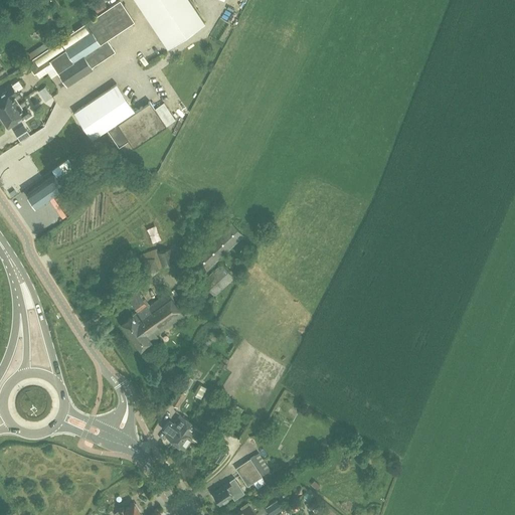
[(92,66),(115,51),(107,39),(134,22),(120,0),(51,45),(48,40),(26,54),(29,60),(27,62),(34,73),(51,61),(67,87),(94,69),(92,66)]
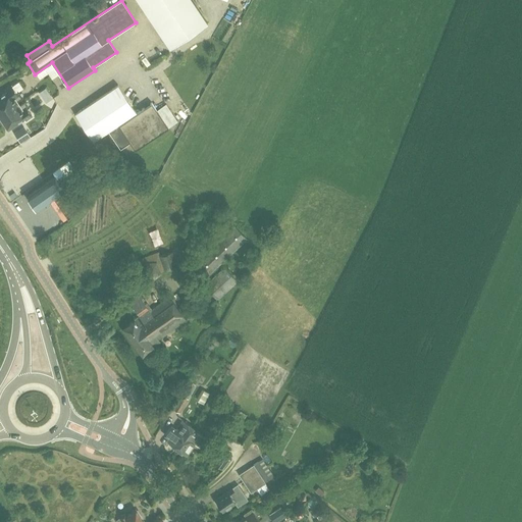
[(99,0),(93,4),(100,14),(109,9),(102,0),(99,0)]
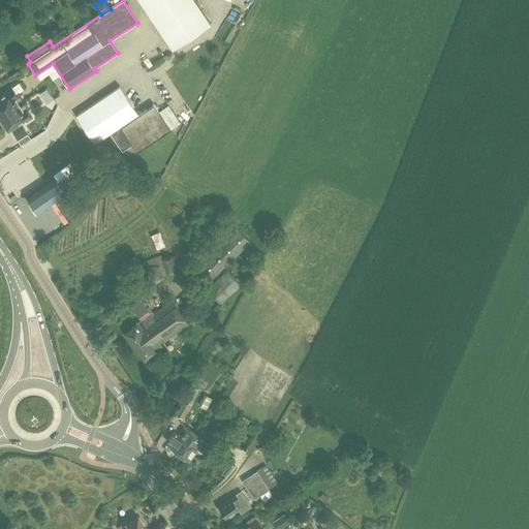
[(138,0),(172,50),(211,24),(194,0),(138,0)]
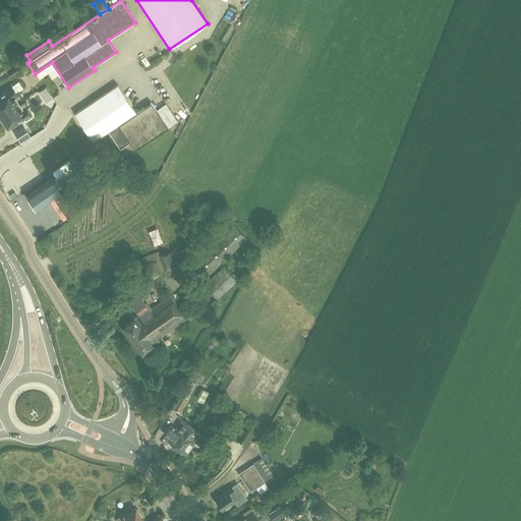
[(129,142),(134,150),(177,121),(166,104),(157,110),(152,102),(136,112),(118,84),(74,113),(93,140),(109,130),(120,149),(129,142)]
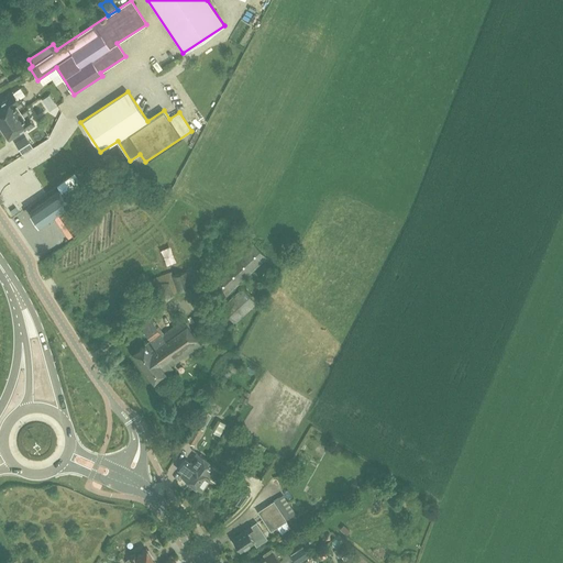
[(0,103),(0,123),(0,124),(20,111),(19,109),(25,105),(20,96),(17,97),(13,92),(7,97),(8,99),(0,103)]
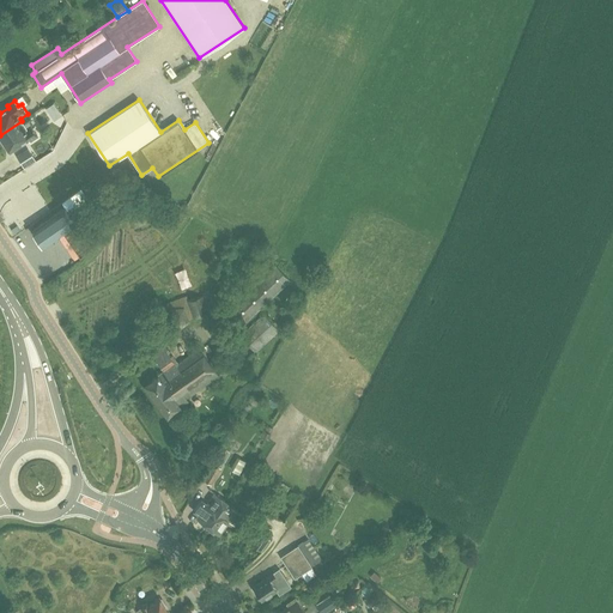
[(0,135),(10,151),(30,138),(31,140),(37,135),(32,127),(36,126),(30,117),(23,122),(22,121),(0,135)]
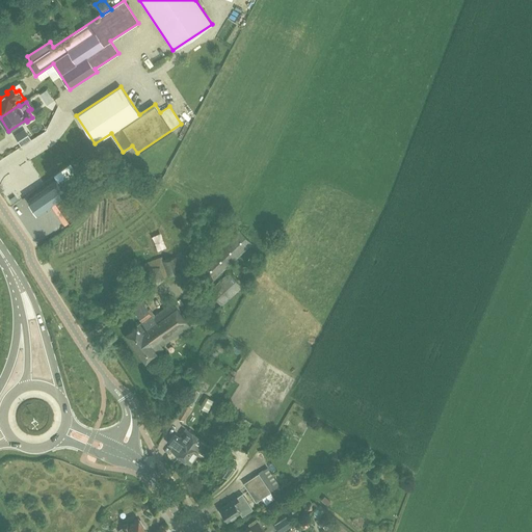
[(27,134),(18,140),(21,145),(31,139),(27,134)]
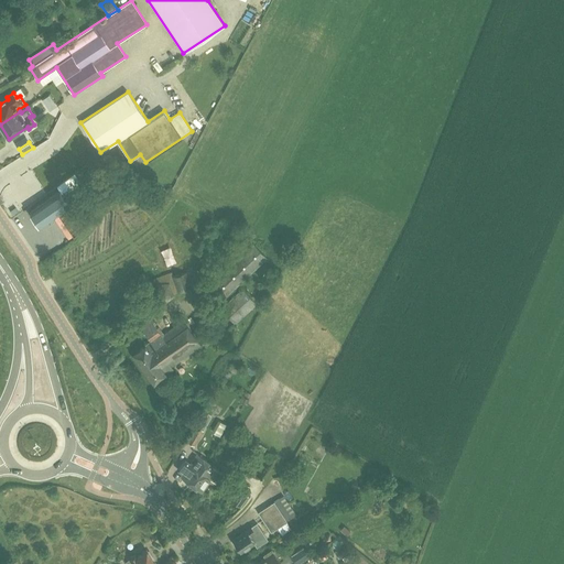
[(62,190),(29,212),(40,227),(72,203),(62,190)]
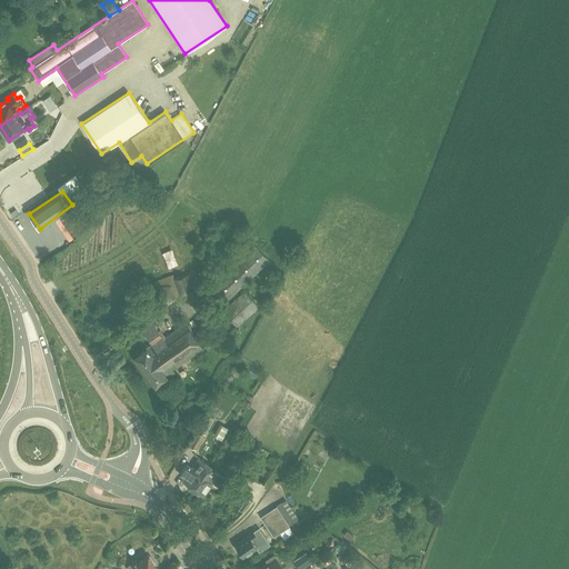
[(17,198),(0,209),(0,213),(7,223),(26,210),(17,198)]
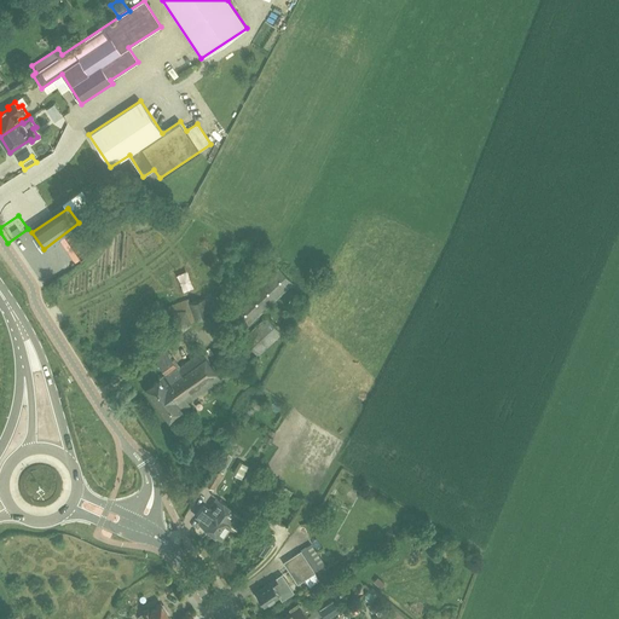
[(30,264),(40,281),(63,267),(58,260),(53,261),(50,254),(30,264)]
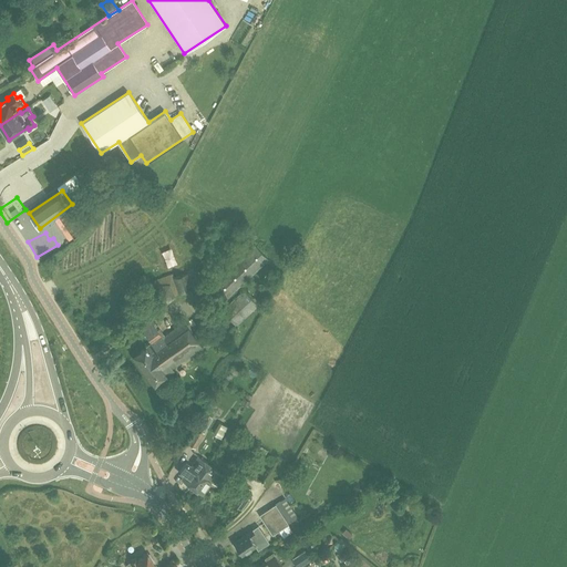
[(206,290),(220,306),(268,260),(255,245),(206,290)]
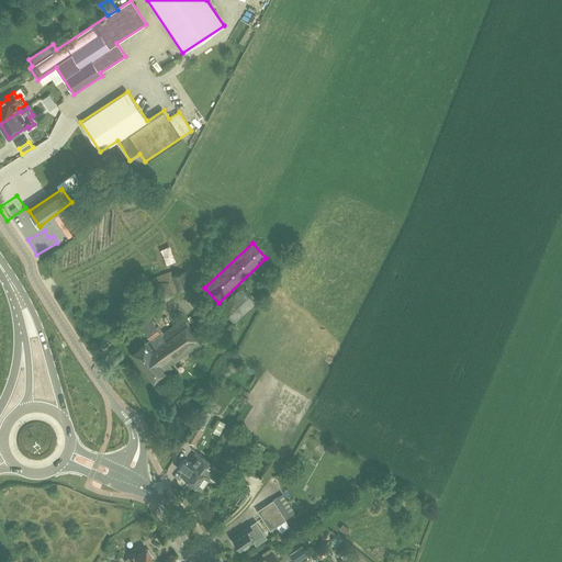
[(171,270),(150,278),(145,296),(157,305),(161,302),(164,303),(175,294),(173,293),(178,290),(191,285),(186,271),(172,274),(171,270)]
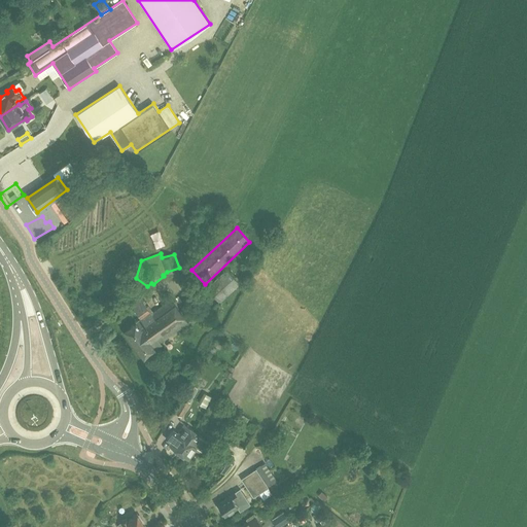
[(207,288),(219,303),(240,284),(239,282),(241,281),(237,276),(236,277),(232,272),(230,273),(226,270),(207,288)]
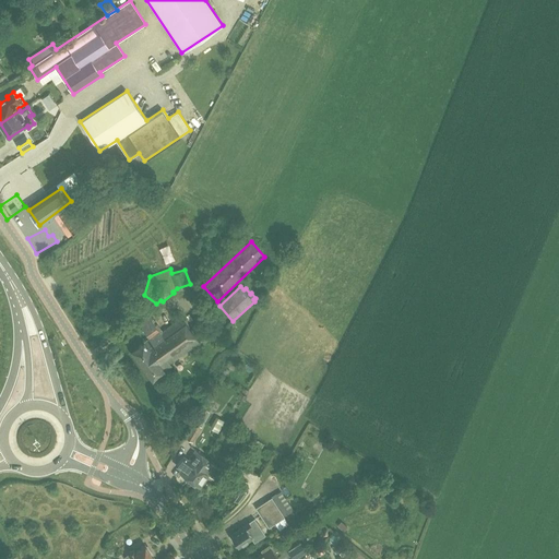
[(146,371),(153,380),(171,367),(169,364),(200,343),(181,317),(162,331),(151,316),(139,323),(150,339),(132,351),(138,359),(139,358),(147,370),(146,371)]
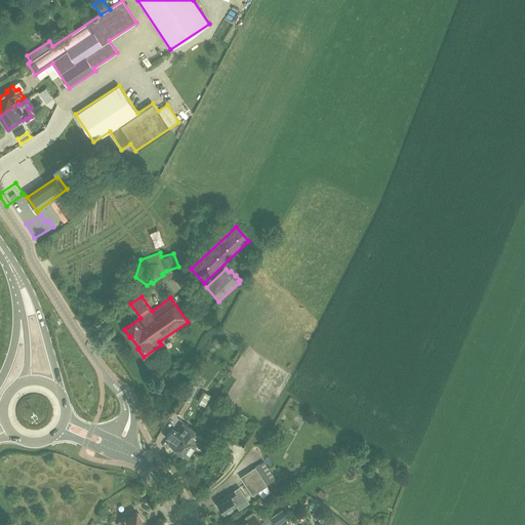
[(173,411),(182,415),(190,400),(188,399),(191,395),(185,392),(173,411)]
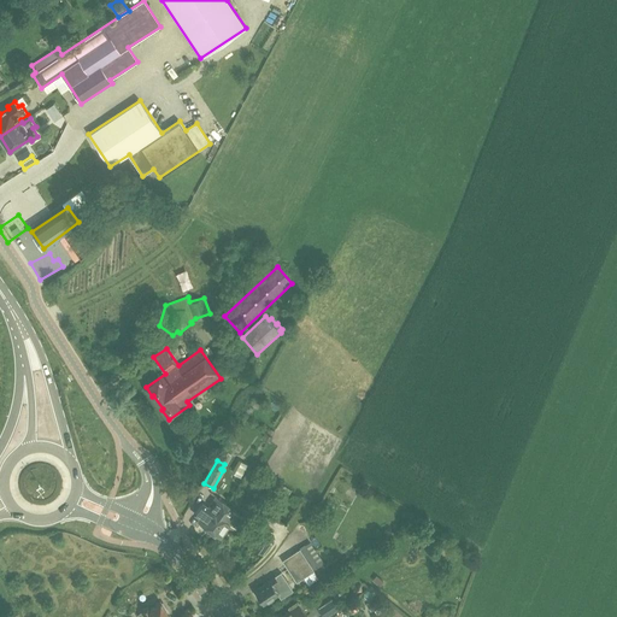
[(234,472),(241,477),(248,464),(241,460),(234,472)]
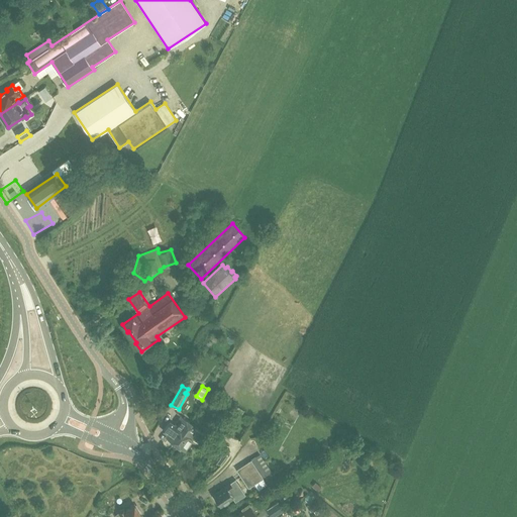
[(188,422),(181,416),(174,426),(170,423),(165,430),(164,430),(164,431),(168,434),(166,436),(176,443),(181,436),(179,434),(188,422)]
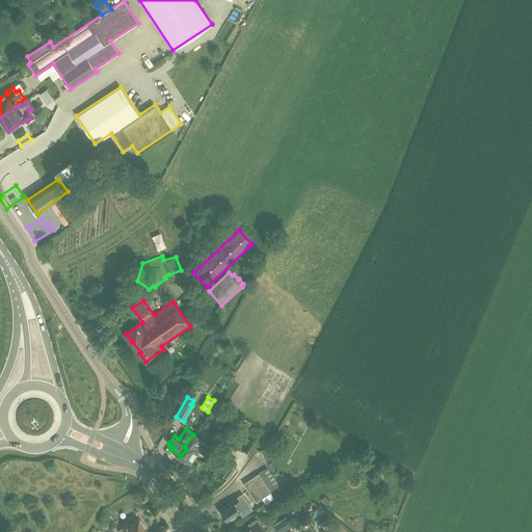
[(186,449),(181,456),(190,463),(198,452),(203,454),(209,445),(193,434),(184,447),(186,449)]
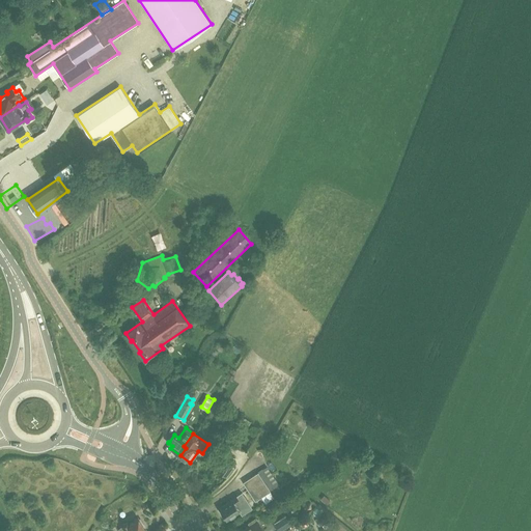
[(217,471),(226,477),(233,467),(230,465),(235,458),(226,451),(221,458),(224,460),(217,471)]
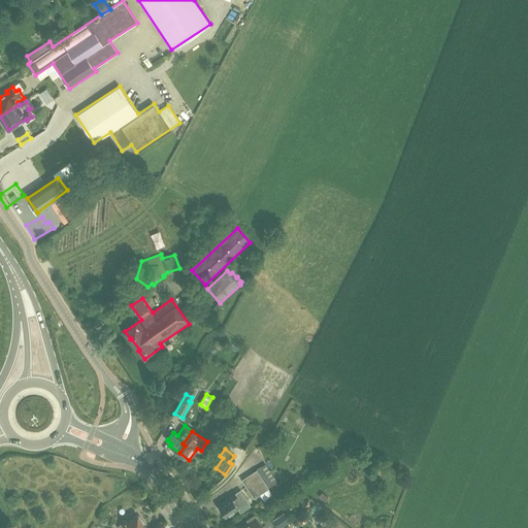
[(274,465),(270,459),(265,462),(269,468),(274,465)]
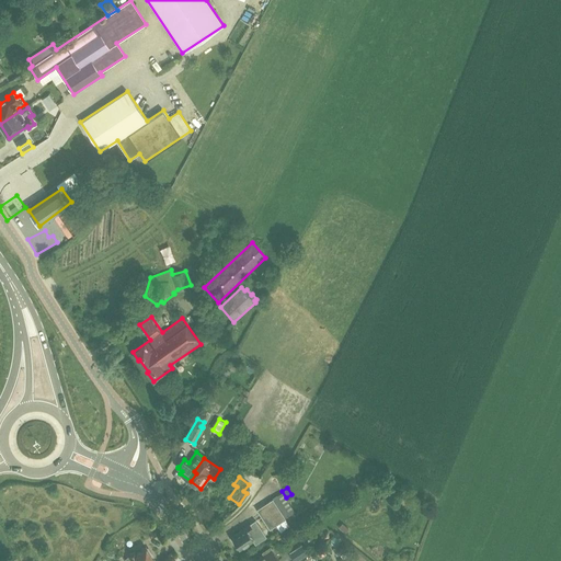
[(276,525),(281,531),(289,525),(285,518),(295,512),(282,493),(256,510),(270,529),(276,525)]
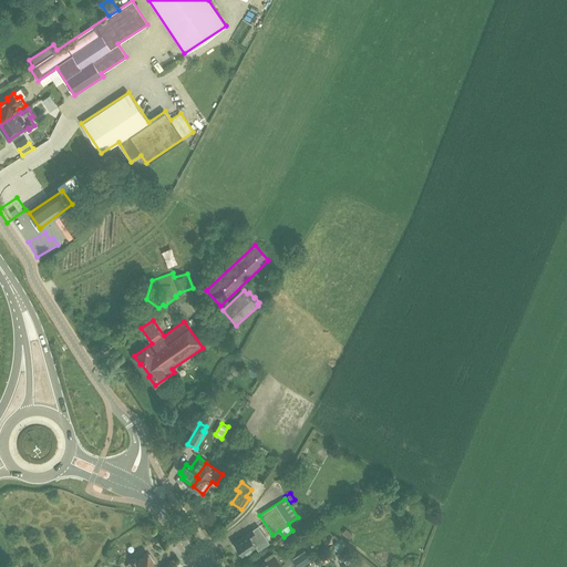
[(234,543),(241,555),(255,546),(258,550),(269,543),(258,526),(253,529),(234,543)]
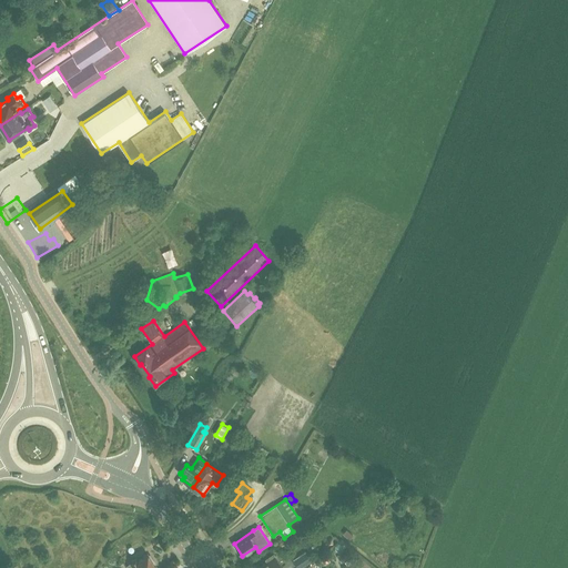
[(343,534),(350,539),(353,535),(346,529),(343,534)]
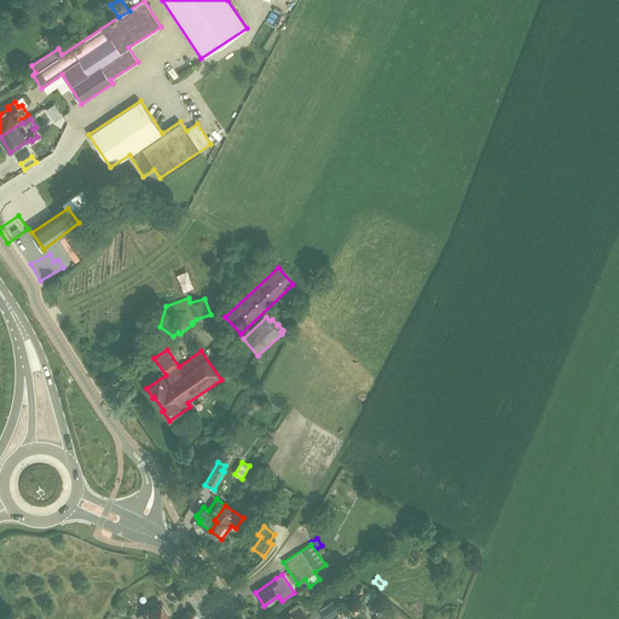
[(374,612),(383,605),(380,599),(369,606),(374,612)]
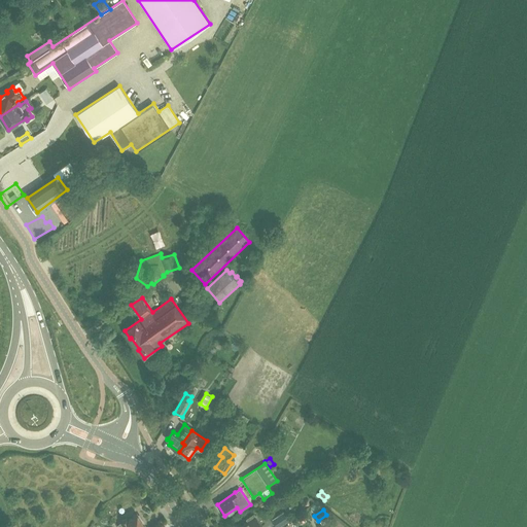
[(272,519),(276,526),(278,526),(289,521),(283,512),(272,519)]
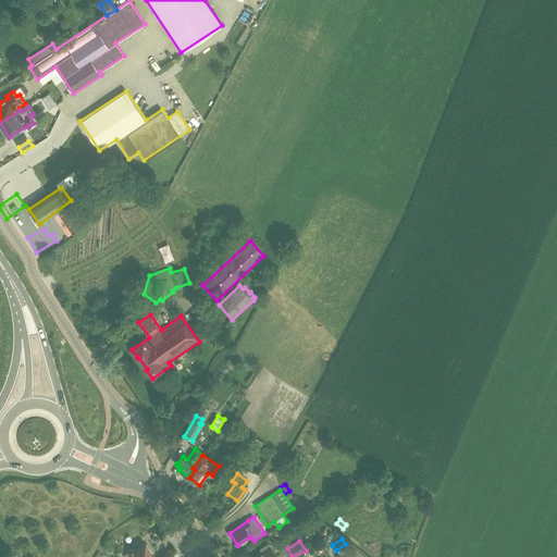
[(252,556),(277,556),(269,542),(259,548),(261,552),(252,556)]
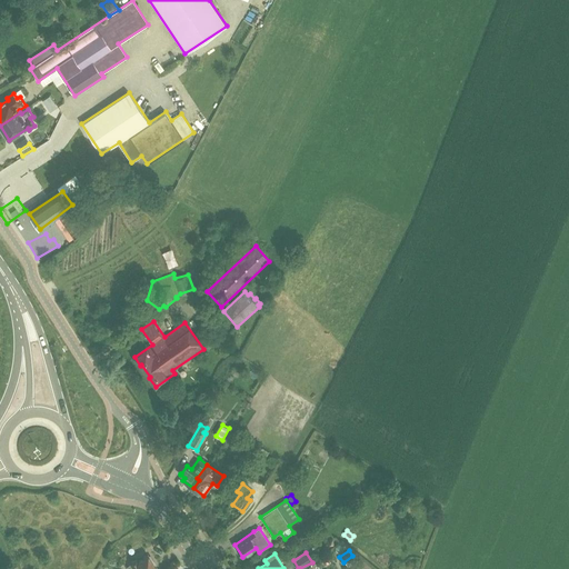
[(127,567),(127,568),(152,568),(156,567),(148,555),(127,567)]
